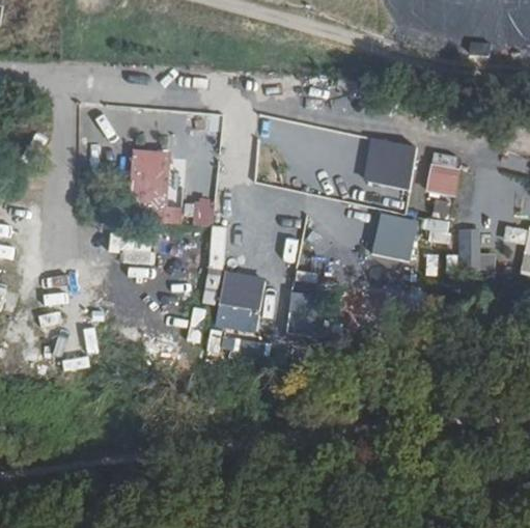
[(211,155),(214,123),(171,118),(167,149),(211,155)]
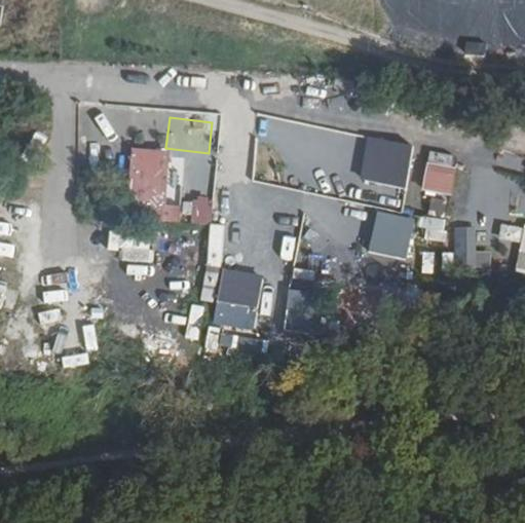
[(358,167),(362,139),(336,135),(332,163),(358,167)]
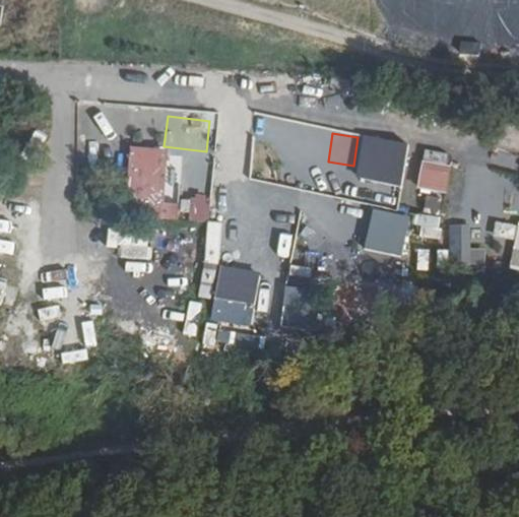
[(401,184),(406,140),(361,135),(355,178),(401,184)]
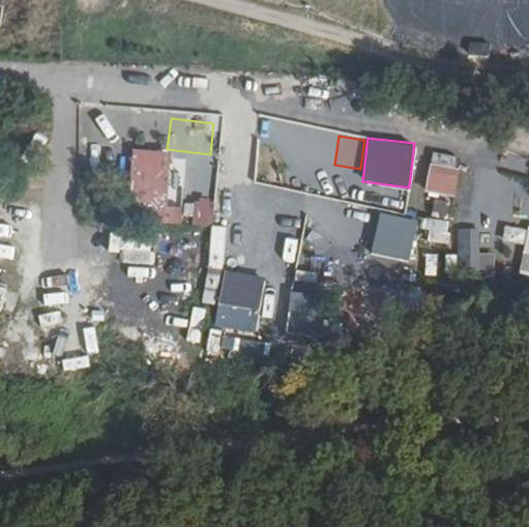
[(460,167),(440,164),(442,153),(432,151),(425,191),(456,196),(460,167)]
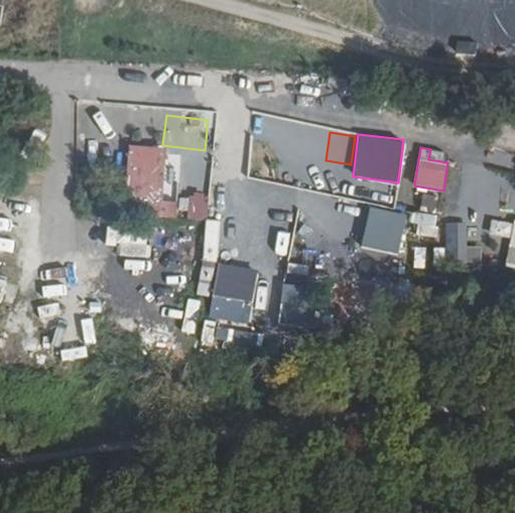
[(166,172),(129,169),(126,197),(164,200),(166,172)]
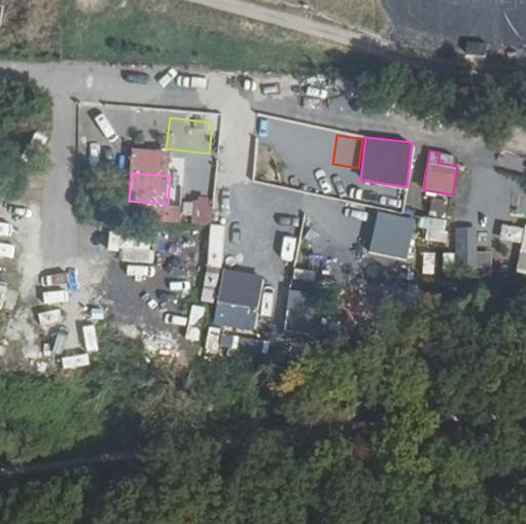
[(364,200),(394,203),(395,190),(365,187),(364,200)]
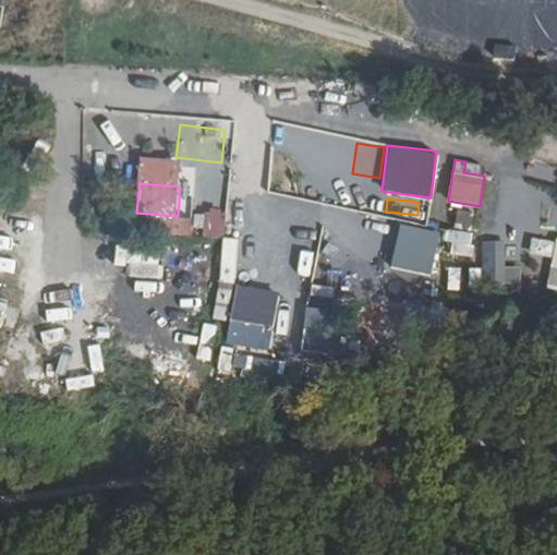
[(451,226),(469,230),(474,212),(457,207),(451,226)]
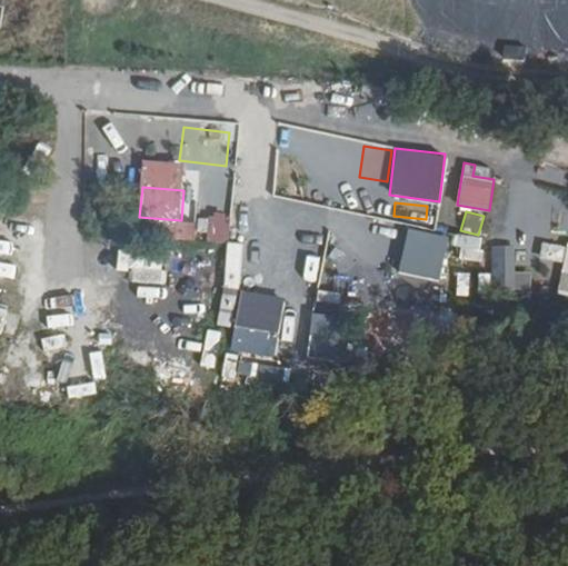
[(227,237),(228,217),(197,216),(196,236),(227,237)]
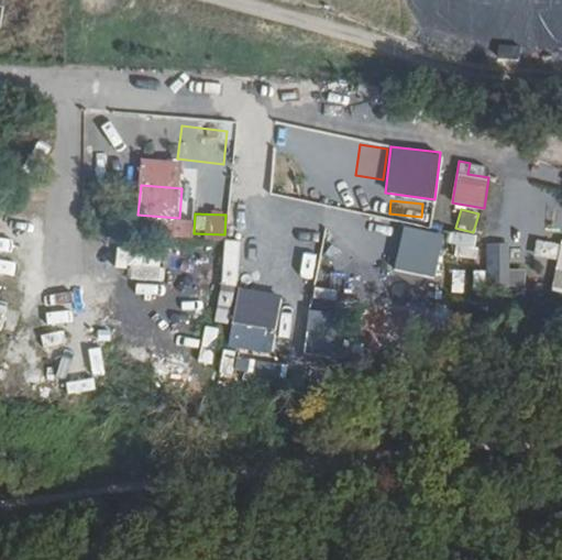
[(387,256),(393,221),(360,217),(354,251),(387,256)]
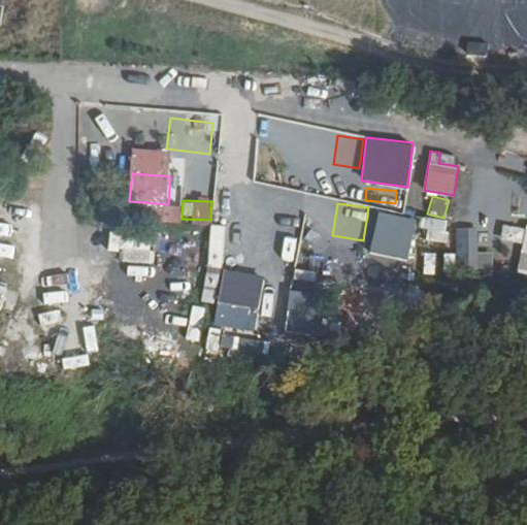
[(367,250),(405,259),(416,219),(377,209),(367,250)]
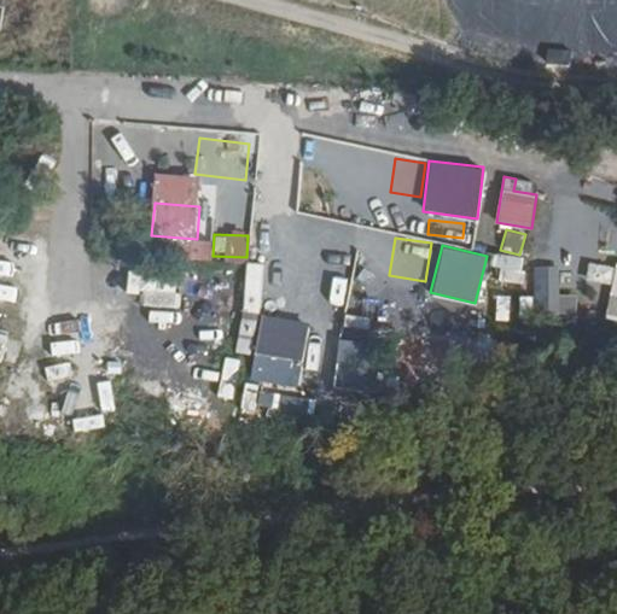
[(521,282),(522,256),(495,255),(494,281),(521,282)]
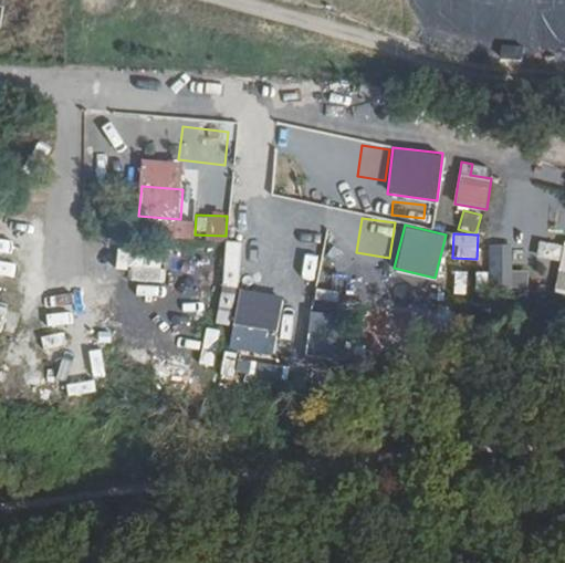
[(222,285),(237,287),(240,240),(225,239),(222,285)]
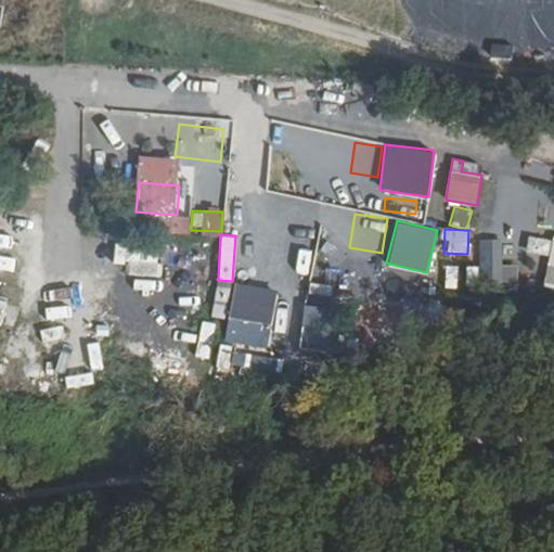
[(500,269),(494,247),(477,252),(484,273),(500,269)]
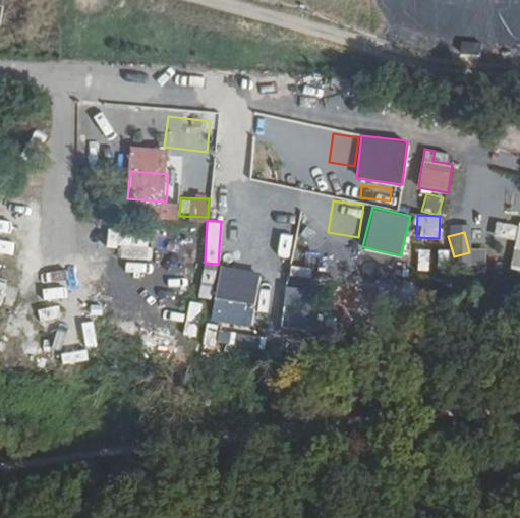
[(211,298),(251,306),(258,274),(218,265),(211,298)]
